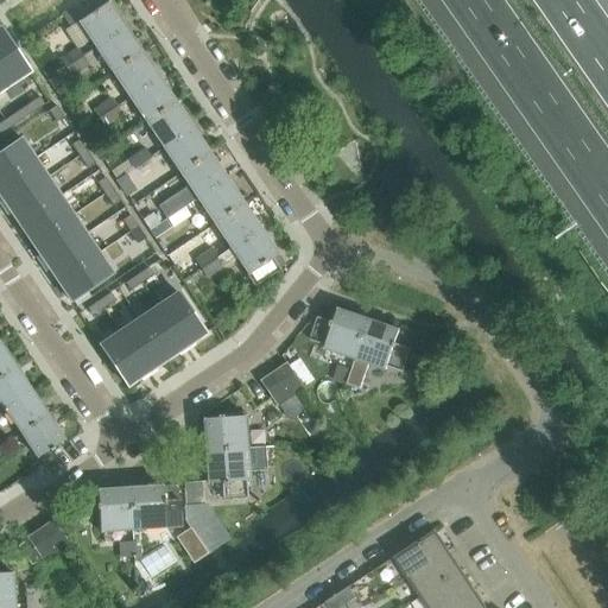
[(107,2),(77,23),(95,48),(125,27),(107,2)]
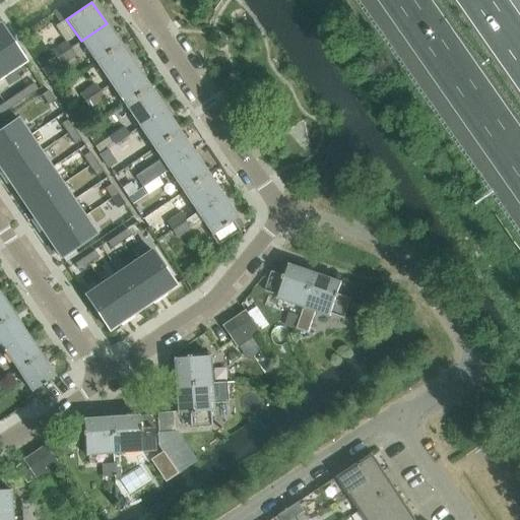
[(107,23),(81,41),(95,62),(121,45),(107,23)]
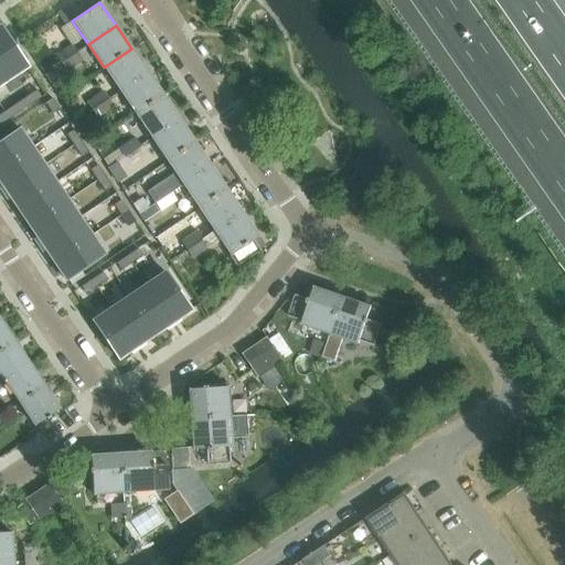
[(0,28),(0,85),(27,67),(9,41),(0,28)]
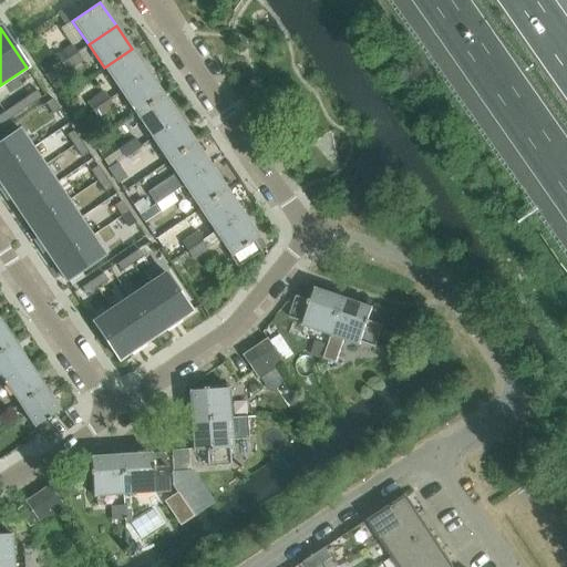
[(71,44),(55,55),(61,63),(76,52),(71,44)]
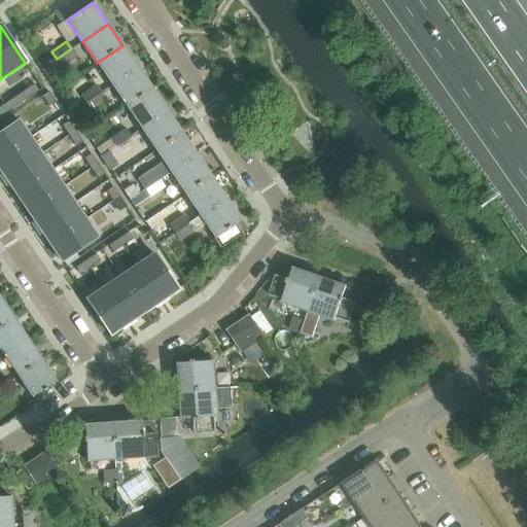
[(123,45),(97,63),(111,85),(137,68),(123,45)]
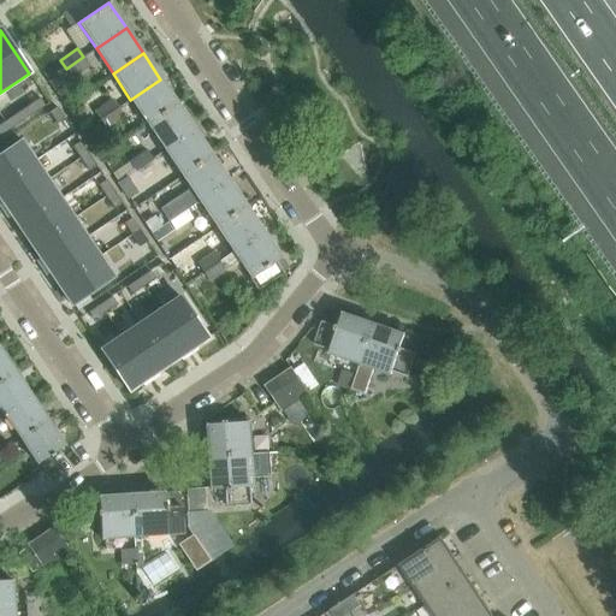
[(83,57),(66,69),(72,77),(89,66),(83,57)]
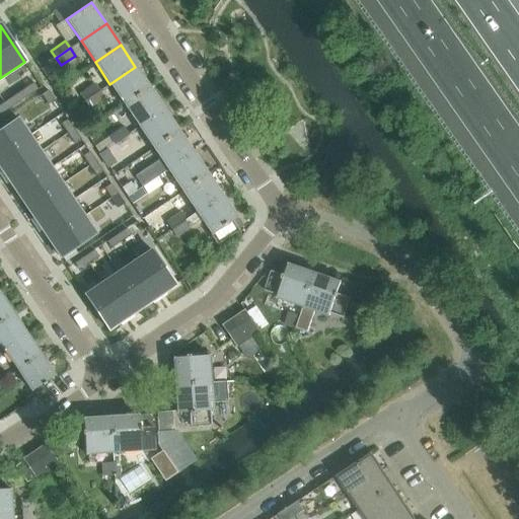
[(49,63),(42,68),(51,82),(58,77),(49,63)]
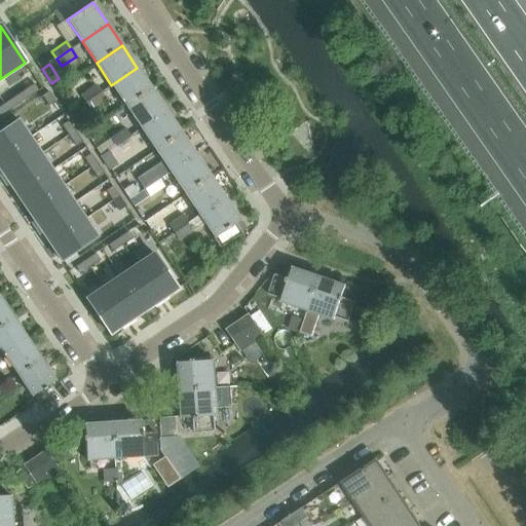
[(137,68),(111,85),(125,107),(152,89),(137,68)]
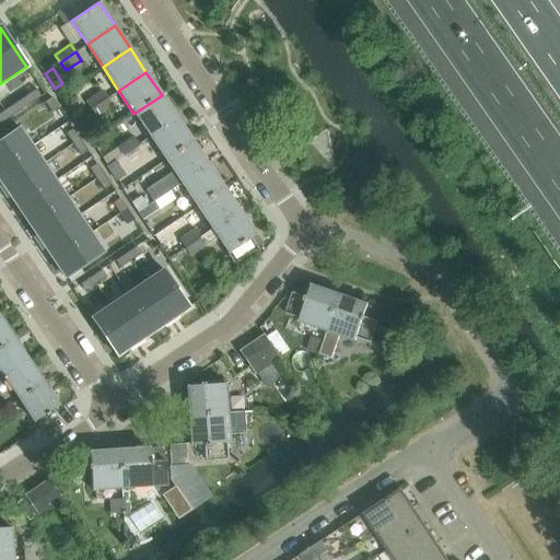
[(36,90),(25,96),(30,104),(41,96),(36,90)]
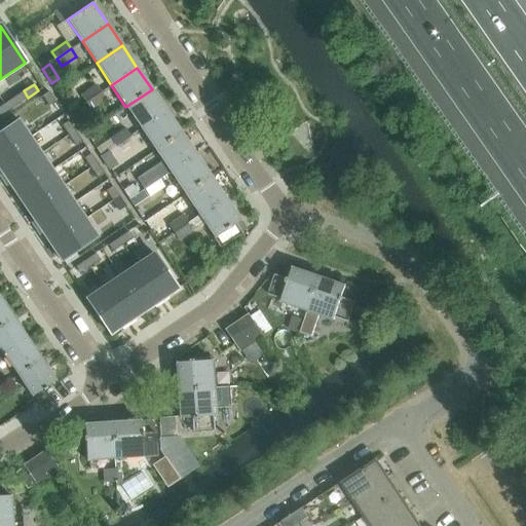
[(96,85),(81,95),(85,102),(100,92),(96,85)]
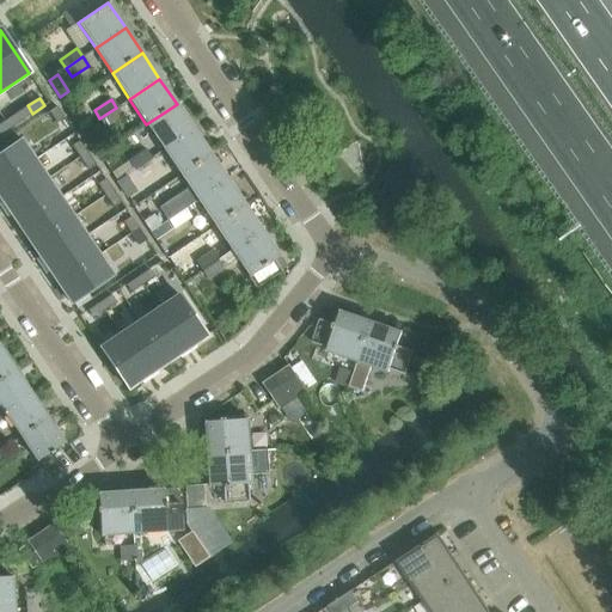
[(177,104),(146,124),(164,150),(194,129),(177,104)]
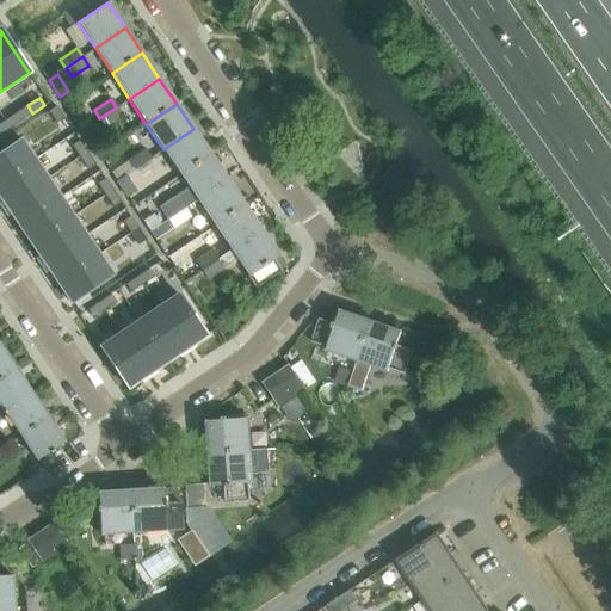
[(28,105),(16,113),(22,121),(32,113),(28,105)]
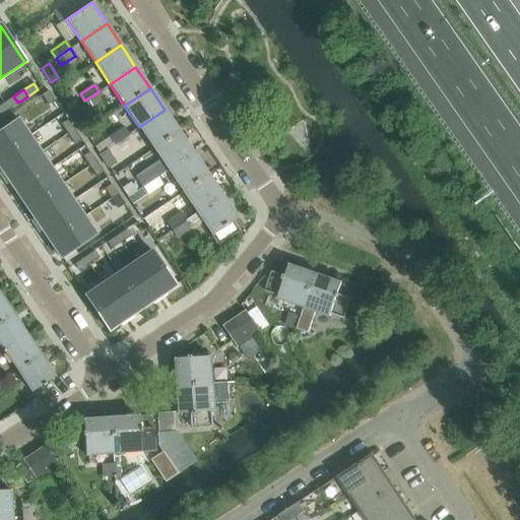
[(48,90),(41,94),(48,105),(54,101),(48,90)]
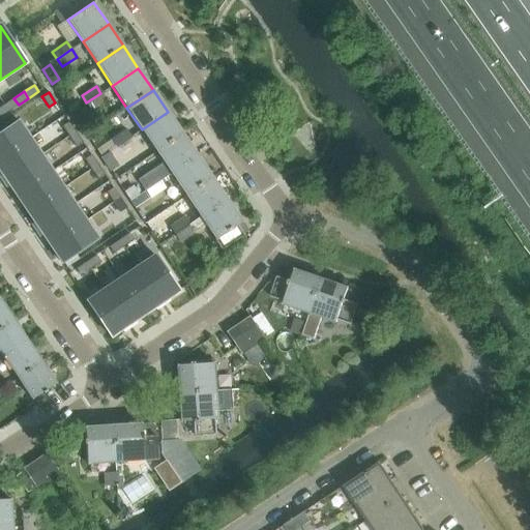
[(100,93),(86,102),(91,110),(106,100),(100,93)]
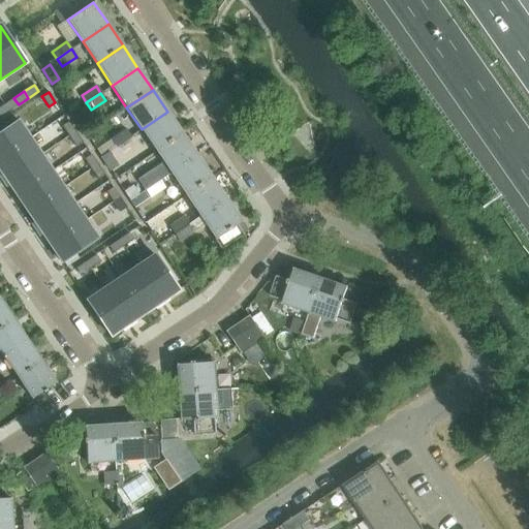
[(13,98),(3,104),(8,112),(19,104),(13,98)]
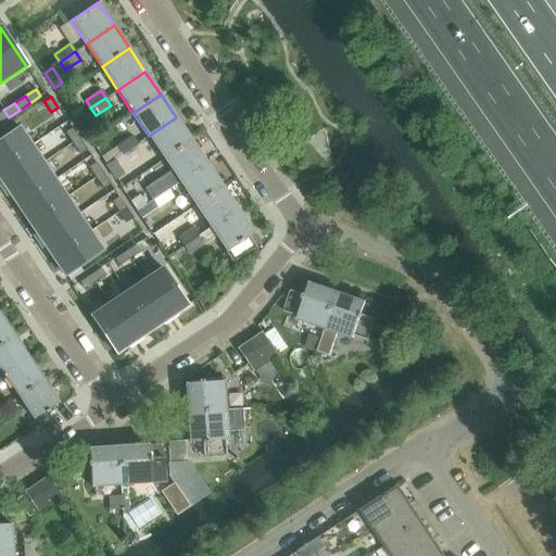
[(176,117),(149,136),(164,159),(191,140),(176,117)]
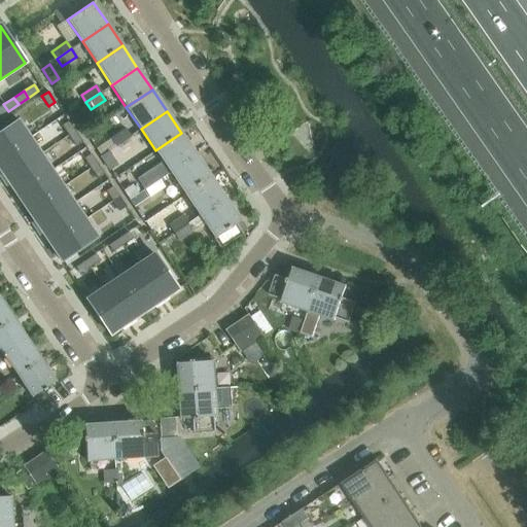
[(19,120),(0,132),(0,157),(30,138),(19,120)]
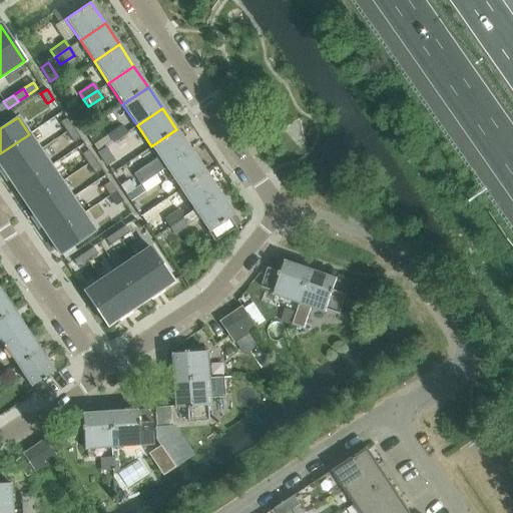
[(66,118),(60,122),(66,132),(73,127),(66,118)]
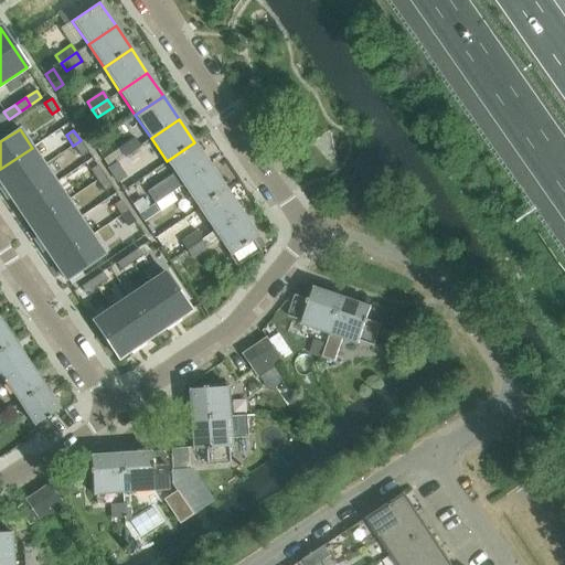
[(134,138),(118,149),(124,157),(139,146),(134,138)]
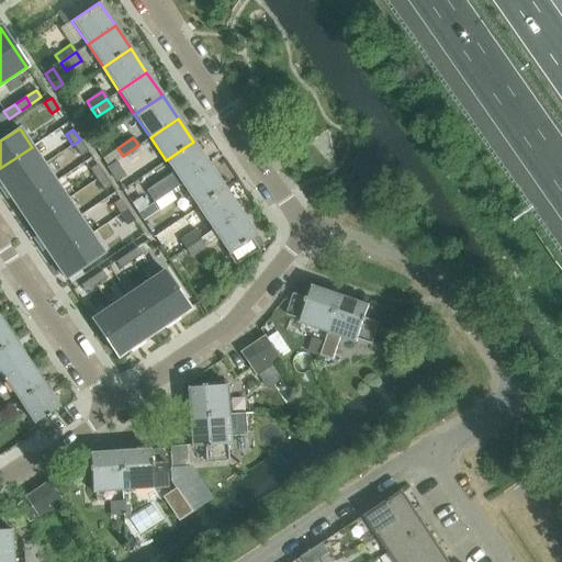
[(80,139),(72,145),(80,156),(87,150),(80,139)]
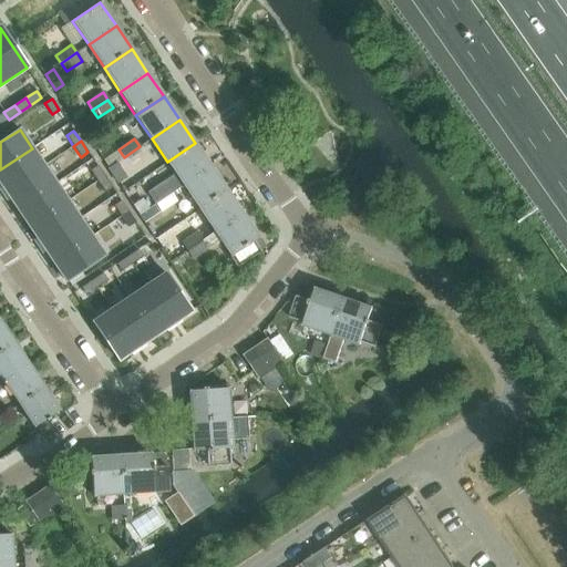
[(175,174),(147,193),(150,196),(155,204),(171,194),(183,185),(210,167),(195,143),(167,162),(175,174)]
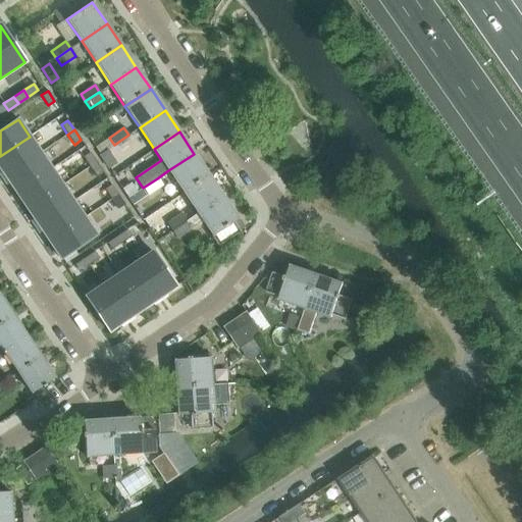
[(30,137),(0,156),(0,169),(4,177),(41,153),(30,137)]
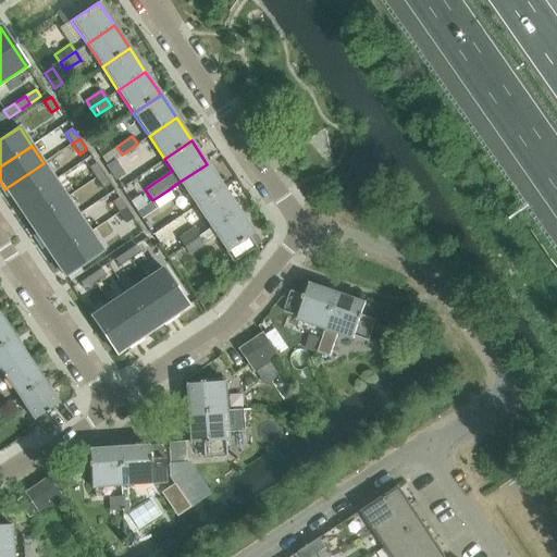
[(114,160),(106,165),(116,181),(124,174),(114,160)]
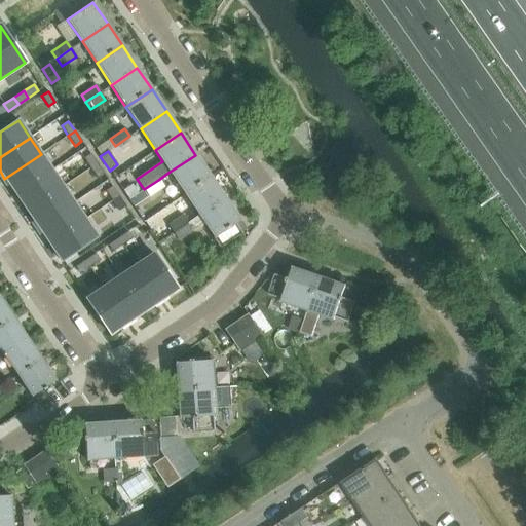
[(90,153),(83,158),(89,168),(97,163),(90,153)]
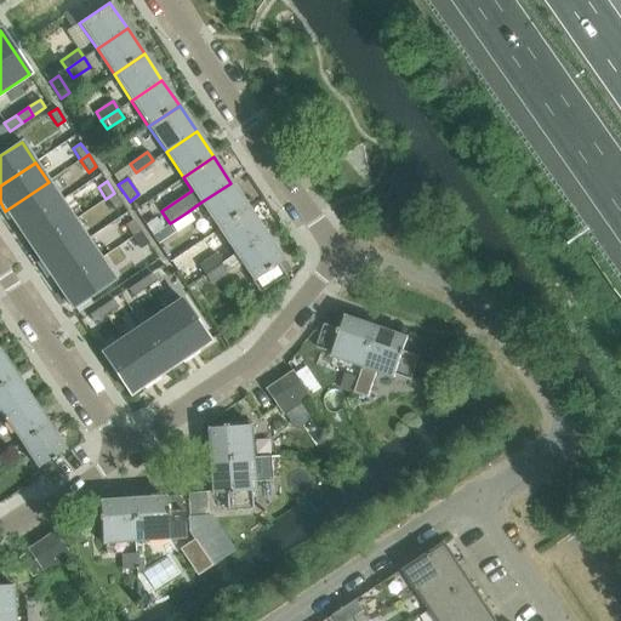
[(49,182),(5,211),(18,229),(61,201),(49,182)]
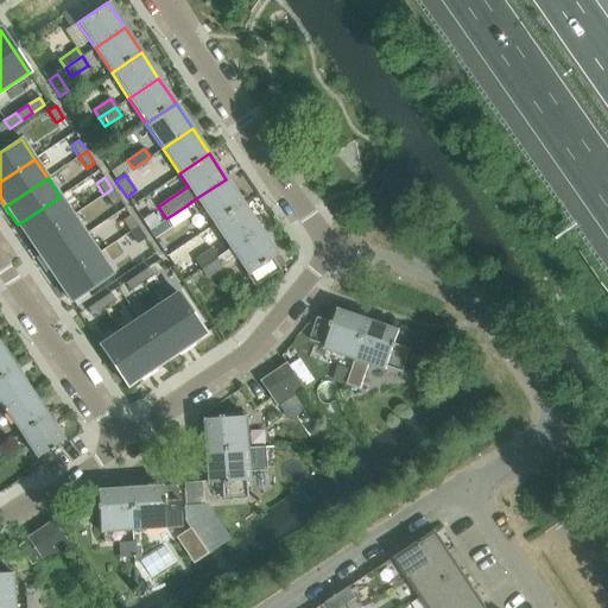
[(226,179),(196,198),(214,225),(244,204),(226,179)]
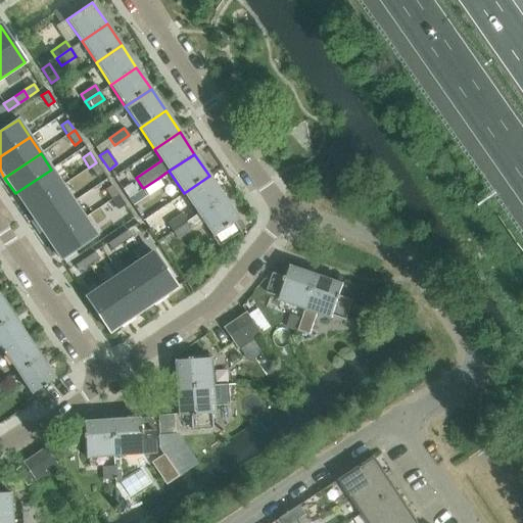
[(96,162),(89,168),(96,178),(103,173),(96,162)]
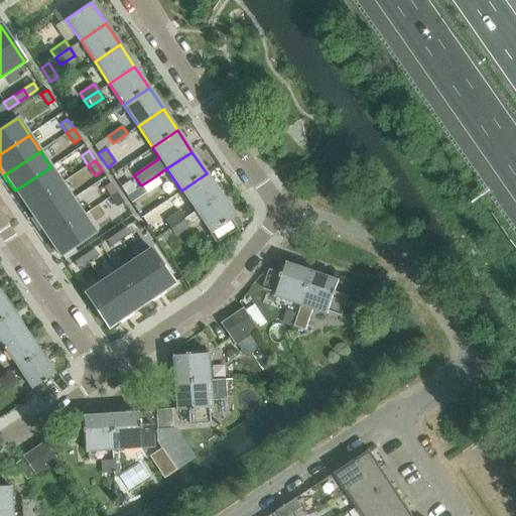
[(50,167),(15,190),(26,207),(61,183),(50,167)]
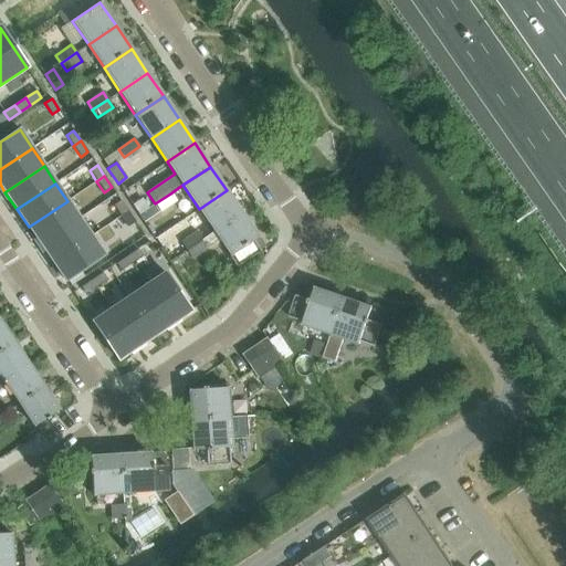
[(227,190),(199,209),(215,232),(242,213),(227,190)]
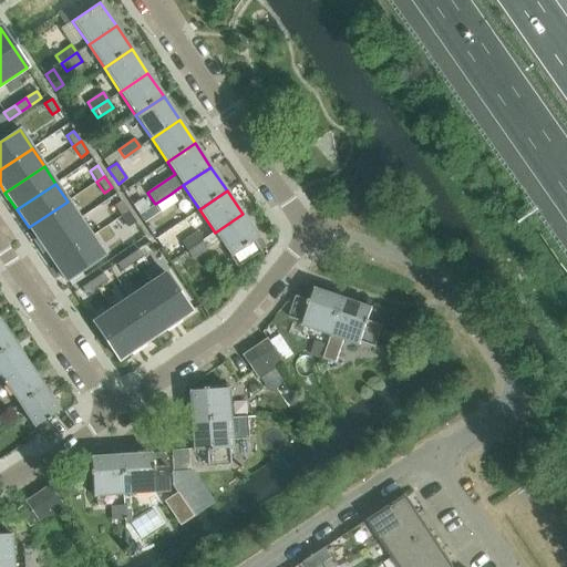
[(171,194),(155,204),(161,212),(176,202),(171,194)]
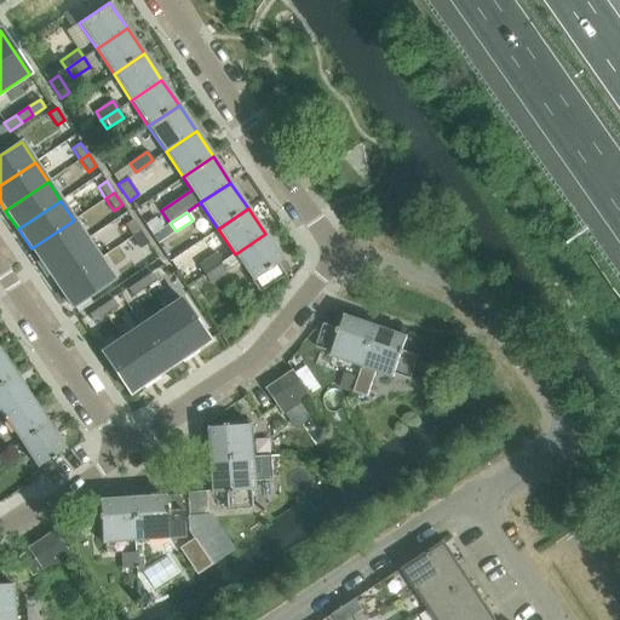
[(155,217),(144,224),(151,235),(162,228),(155,217)]
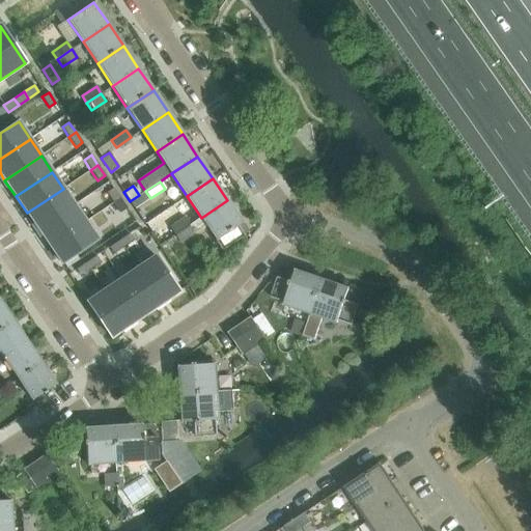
[(113,188),(106,193),(113,203),(120,198),(113,188)]
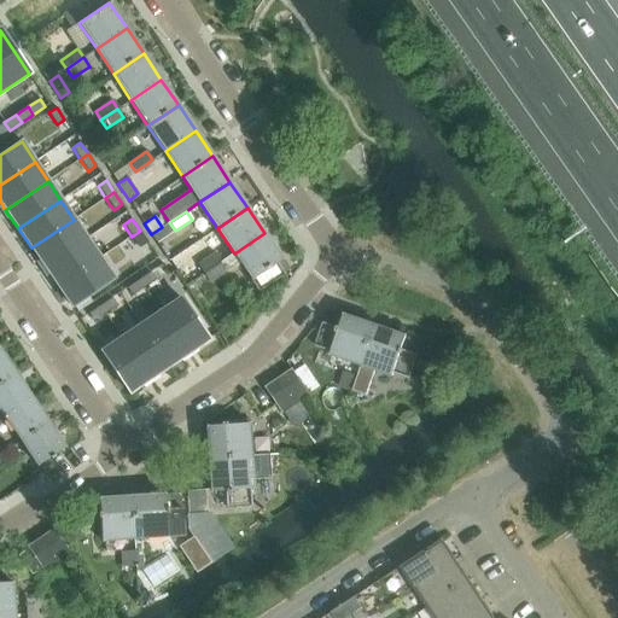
[(74,220),(31,248),(45,267),(87,239),(74,220)]
